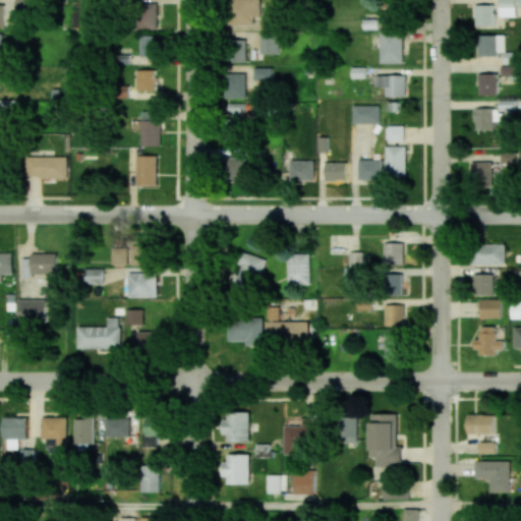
[(230,0),(230,25),(256,25),(256,17),(259,17),(259,0),(230,0)]
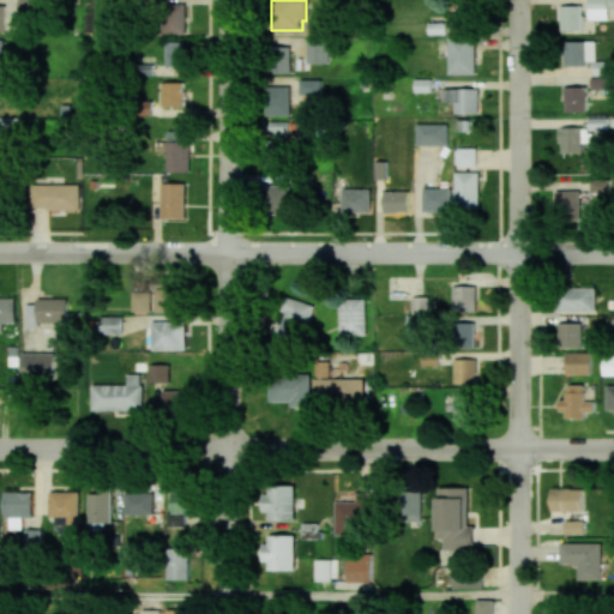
[(608,0),(589,0),(589,19),(608,19),(608,0)]
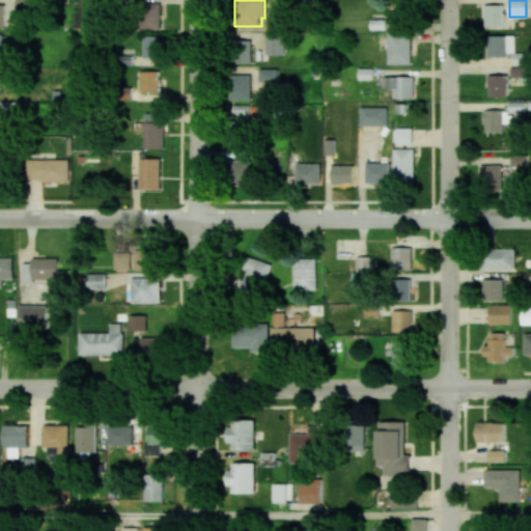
[(161,3),(143,3),(144,29),(161,29),(161,3)]
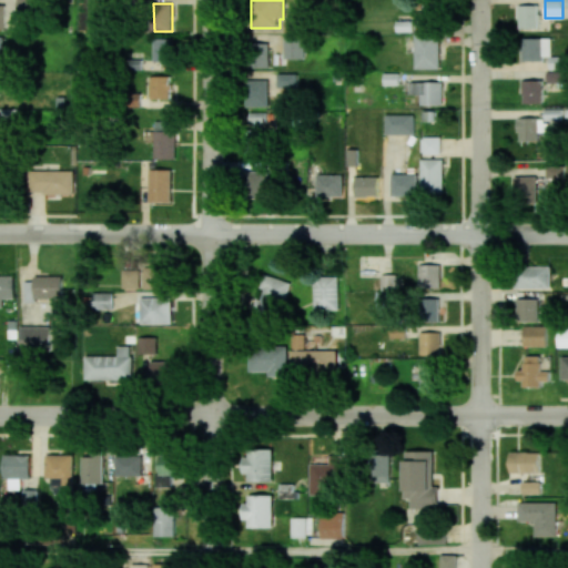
[(538,28),(538,6),(519,4),(519,28),(538,28)]
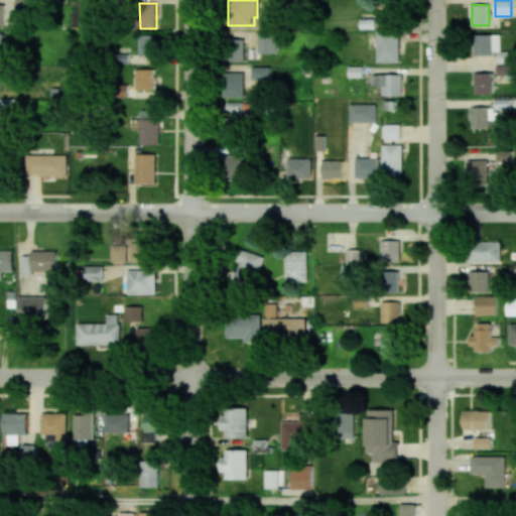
[(276,53),(277,32),(258,32),(257,52),(276,53)]
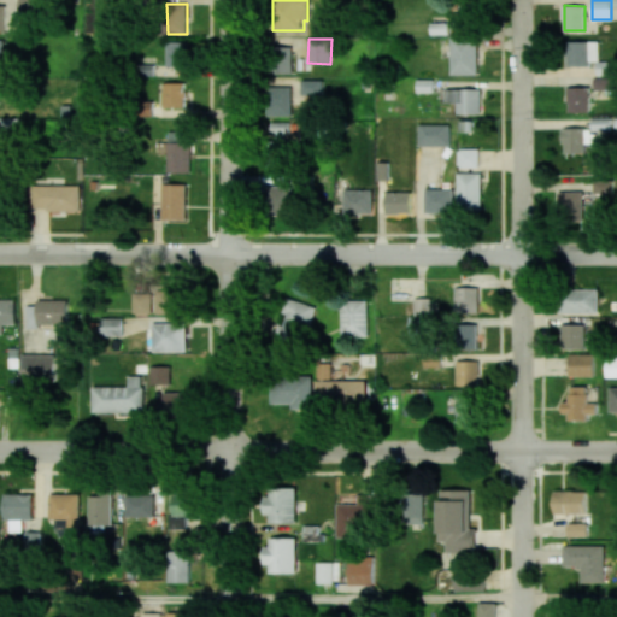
[(451,75),(477,75),(479,39),(451,39),(451,75)]
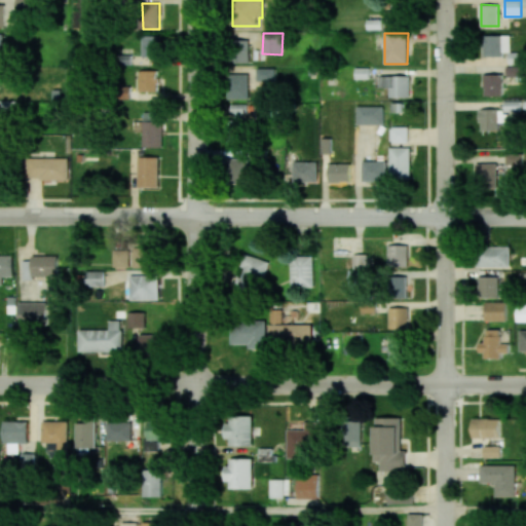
[(161,36),(143,35),(142,62),(160,63),(161,36)]
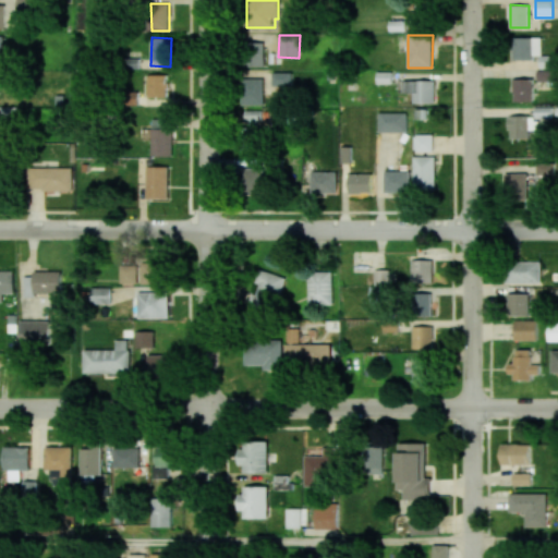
[(541,37),(513,37),(513,59),(542,58),(541,37)]
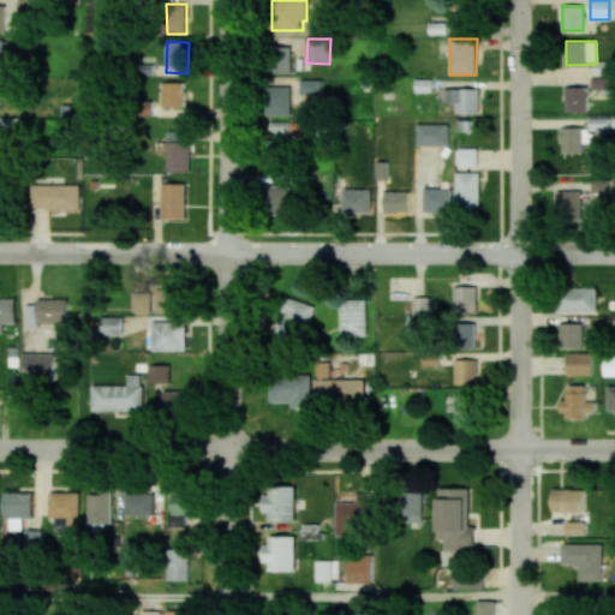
[(290,47),(268,47),(269,73),(291,73),(290,47)]
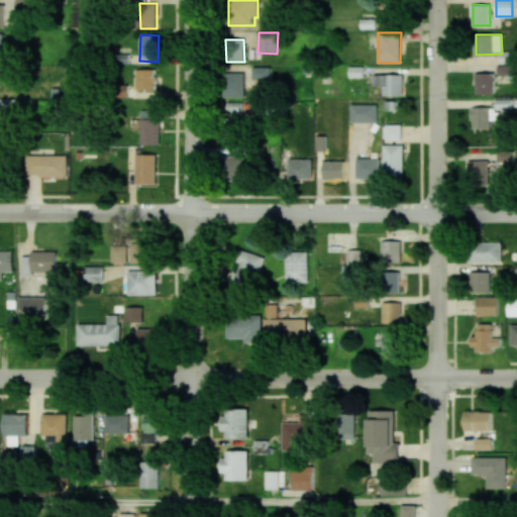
[(501,63),(513,64),(513,52),(501,52),(501,63)]
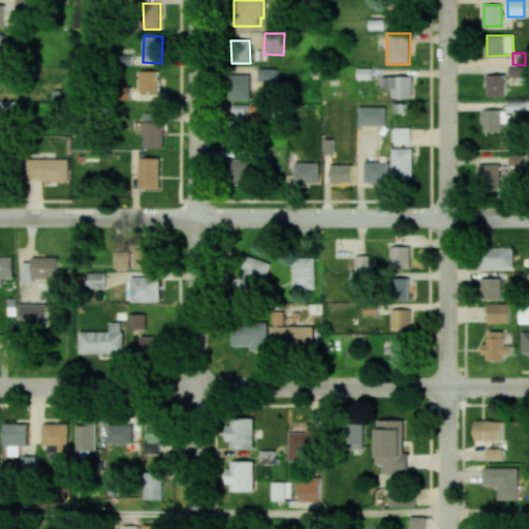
[(276,81),(276,68),(257,69),(258,82),(276,81)]
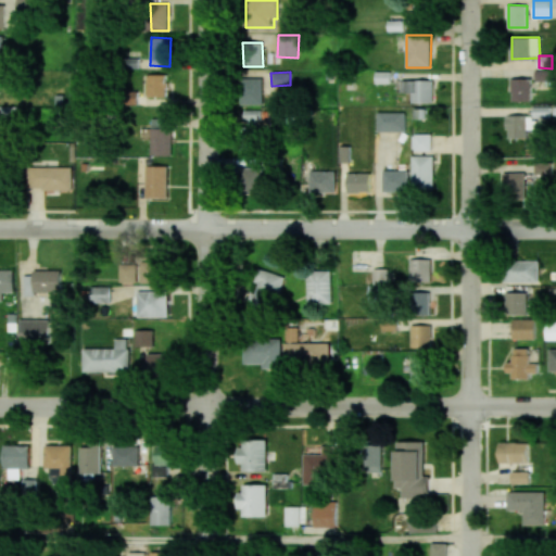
[(148,97),(166,97),(166,74),(147,75),(148,97)]
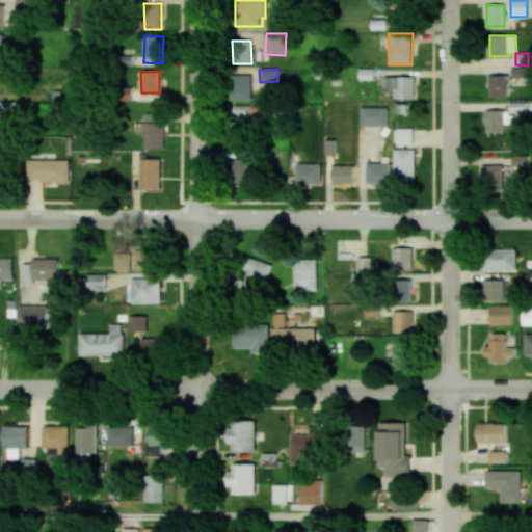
[(251,100),(250,75),(231,75),(232,100),(251,100)]
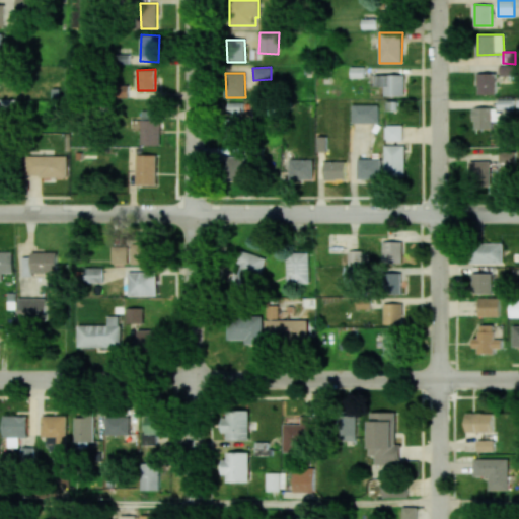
[(477,94),(496,94),(496,73),(477,73),(477,94)]
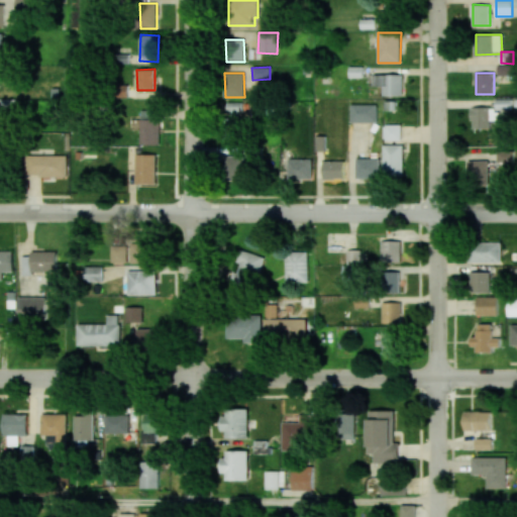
[(403,75),(374,74),(374,86),(383,86),(383,95),(403,95),(403,75)]
